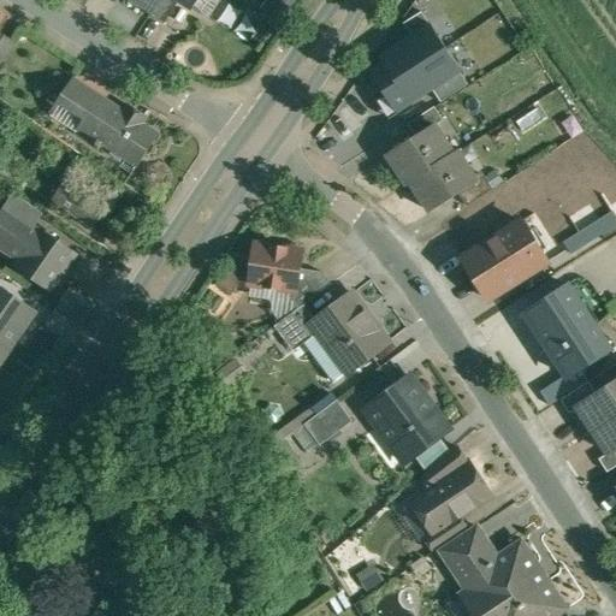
[(136,0),(153,10),(152,11),(153,11),(159,0),(136,0)]
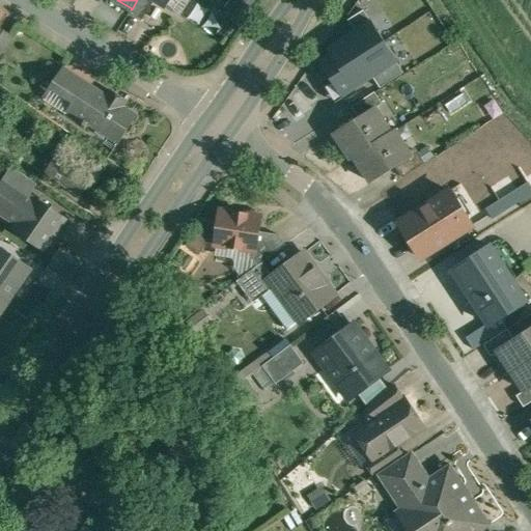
[(137,0),(132,9),(130,12),(142,21),(155,0),(137,0)]
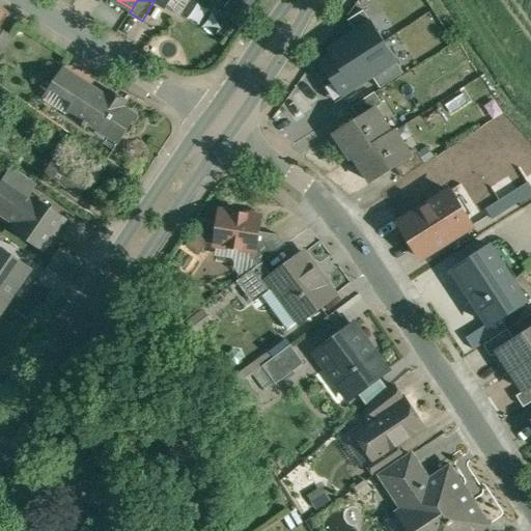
[(325,71),(317,75),(325,86),(332,82),(341,98),(373,78),(380,88),(403,73),(397,62),(370,20),(369,21),(363,10),(347,21),(354,31),(327,49),(330,53),(318,60),(325,71)]
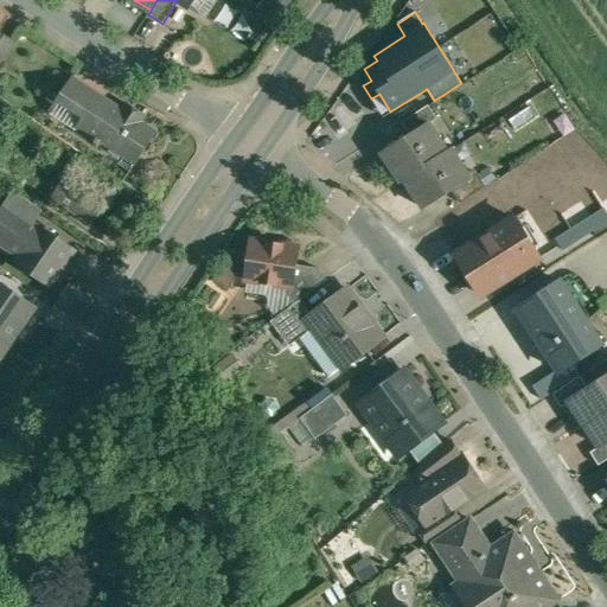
[(101,95),(74,78),(61,100),(84,115),(87,116),(101,95)]
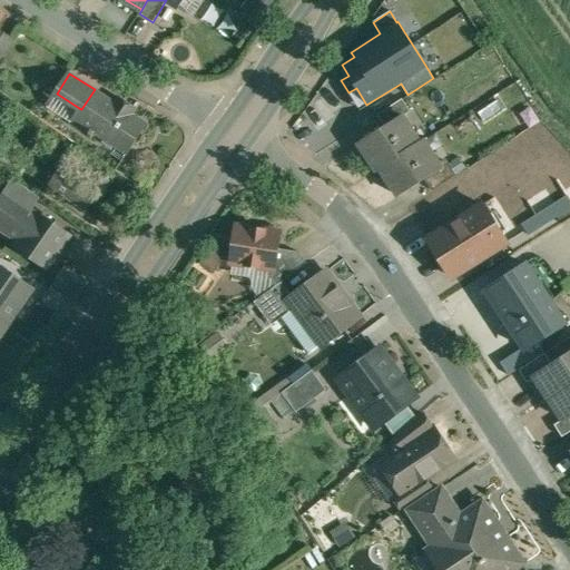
[(116,102),(95,89),(81,109),(79,108),(70,123),(88,134),(87,136),(91,138),(95,133),(126,153),(147,123),(131,112),(138,101),(137,101),(131,109),(118,100),(116,102)]
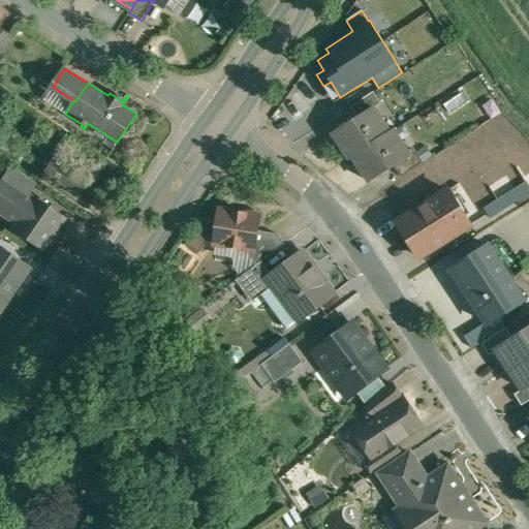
[(372,92),(350,106),(356,117),(372,107),(373,109),(380,103),(372,92)]
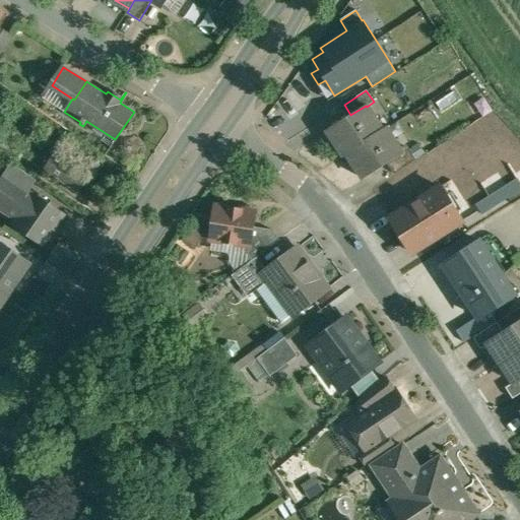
[(350,115),(327,130),(343,156),(347,153),(379,133),(378,132),(372,122),(375,120),(367,107),(366,106),(350,115)]
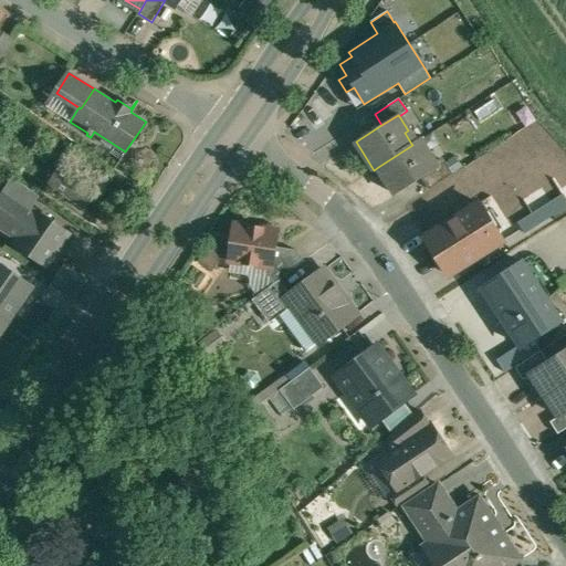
[(412,145),(378,167),(395,194),(421,177),(437,167),(437,166),(428,153),(423,155),(416,143),(423,138),(422,137),(411,144),(412,145)]
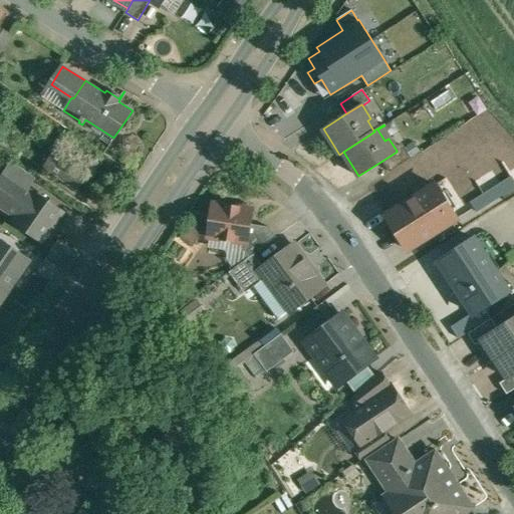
[(96,163),(63,140),(46,166),(78,190),(96,163)]
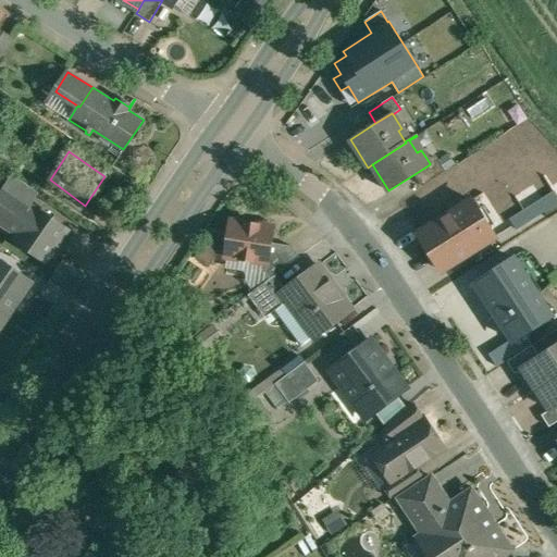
[(437,159),(430,163),(430,164),(415,174),(421,186),(445,171),(437,159)]
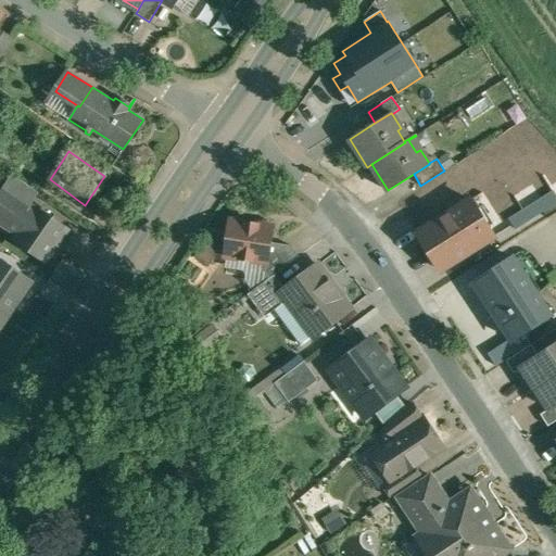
[(37,210),(20,199),(13,209),(3,224),(20,236),(37,210)]
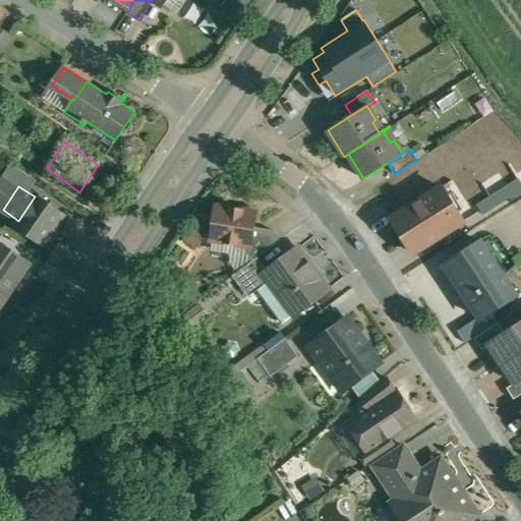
[(12,195),(0,187),(0,208),(3,210),(12,195)]
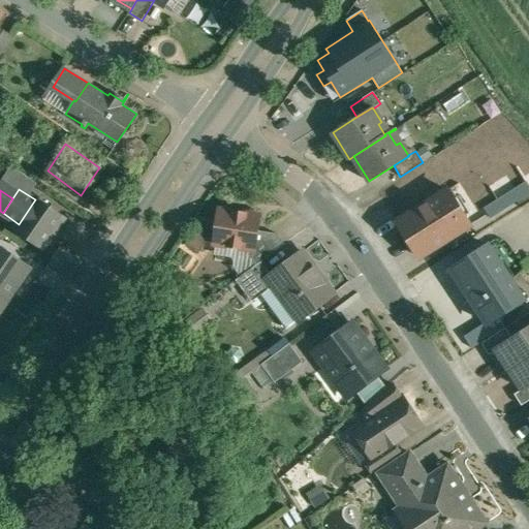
[(449,190),(398,222),(419,257),(471,224),(449,190)]
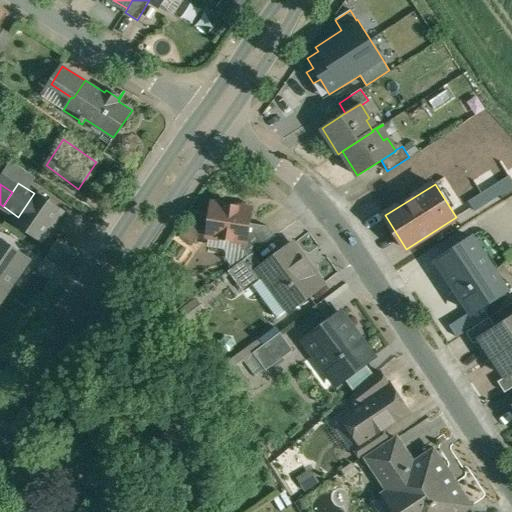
[(62,211),(34,192),(34,193),(18,217),(15,221),(43,240),(62,211)]
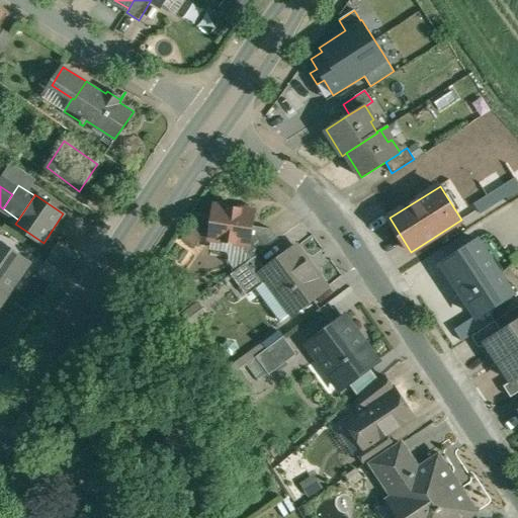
[(255,210),(216,204),(210,239),(249,245),(250,245),(253,226),(255,210)]
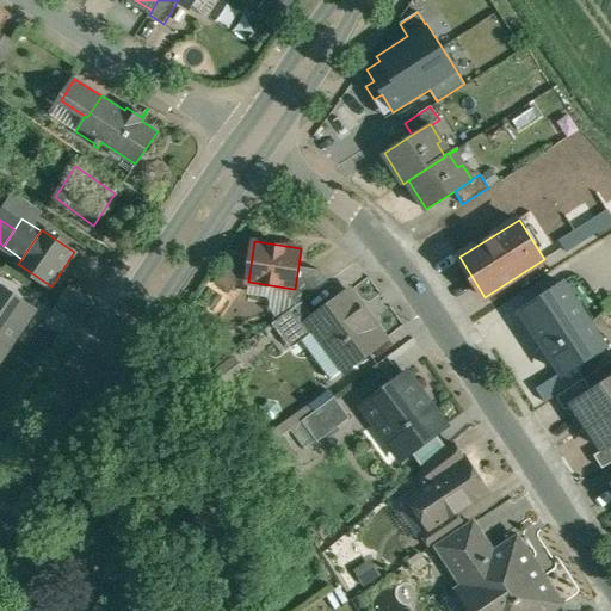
[(320,270),(298,266),(295,289),(294,289),(292,297),(297,304),(302,302),(302,301),(329,281),(320,270)]
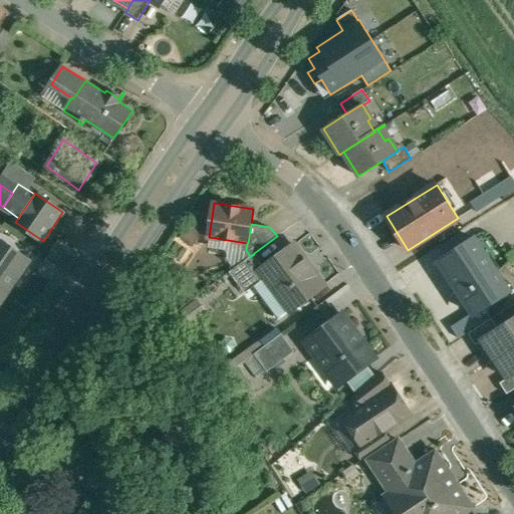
[(509,292),(473,237),(439,260),(475,315),(509,292)]
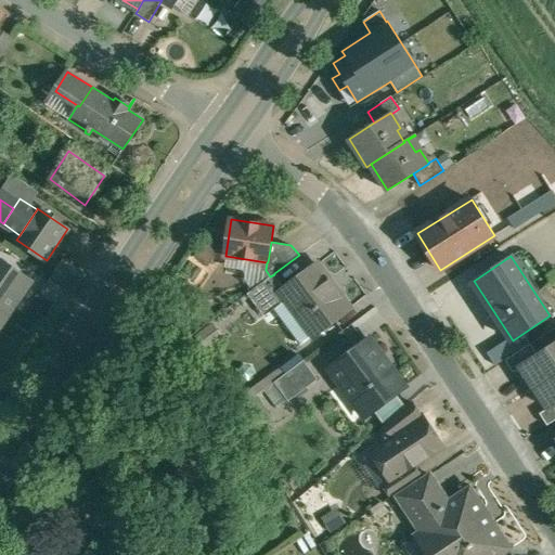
[(0,260),(0,324),(30,282),(0,260)]
